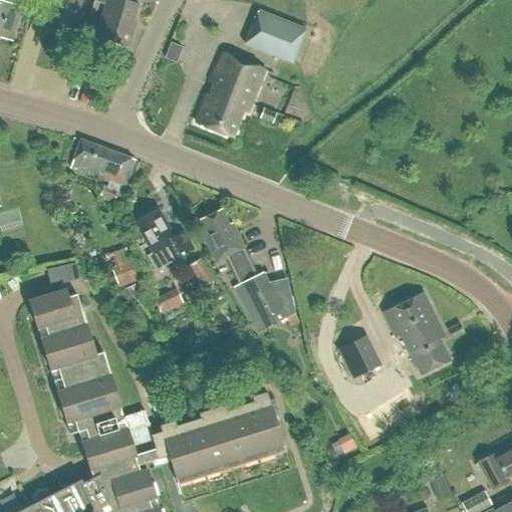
[(0,33),(12,37),(21,0),(8,0),(8,2),(3,0),(0,0),(0,33)]
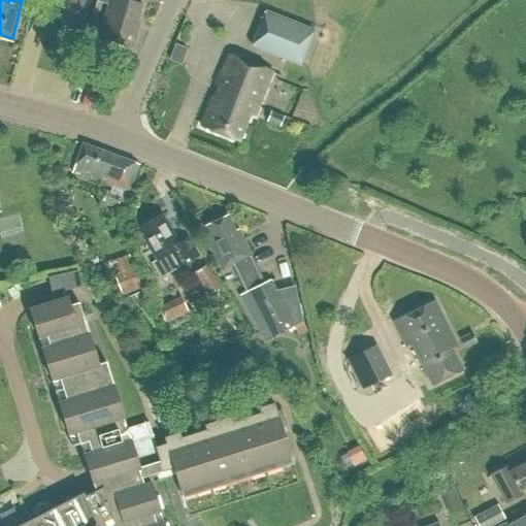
[(75,36),(85,0),(52,0),(44,28),(75,36)]
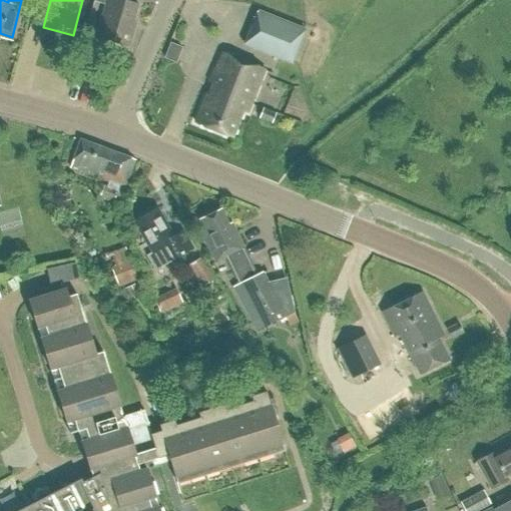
[(94,0),(94,1),(106,4),(97,36),(101,37),(100,40),(113,44),(114,41),(129,45),(133,32),(130,31),(138,3),(129,0),(94,0)]
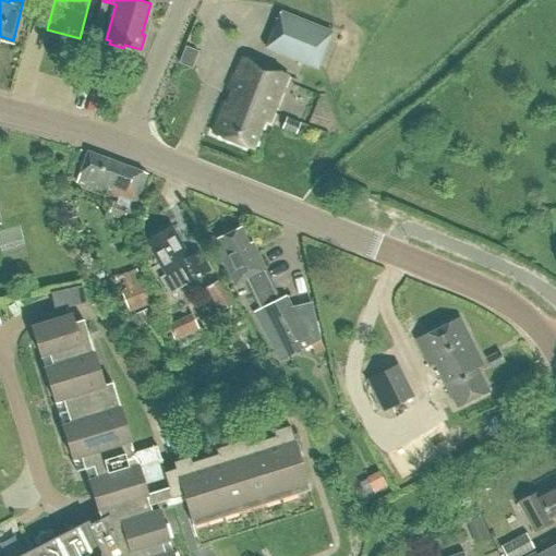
[(318,68),(334,31),(282,10),(268,47),(318,68)]
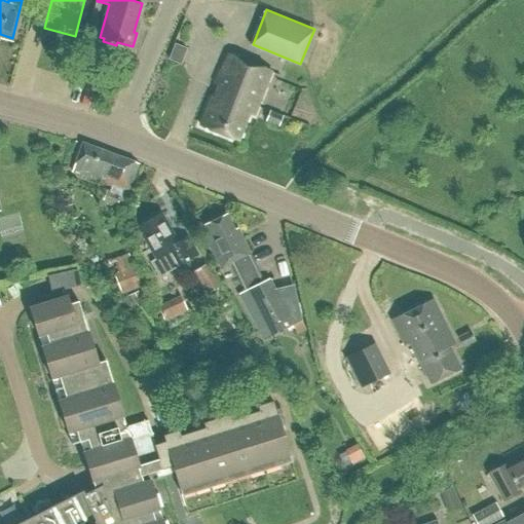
[(255,115),(272,70),(230,53),(223,69),(222,69),(217,82),(221,84),(216,96),(214,95),(201,124),(239,140),(250,113),(255,115)]
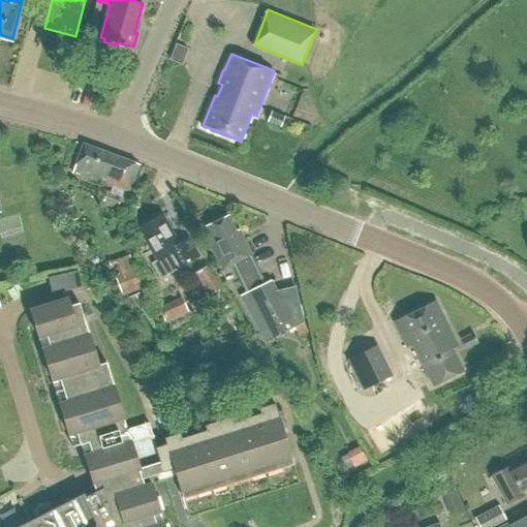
[(73,171),(114,187),(107,200),(119,206),(121,198),(125,200),(128,192),(129,193),(141,163),(85,143),(73,171)]
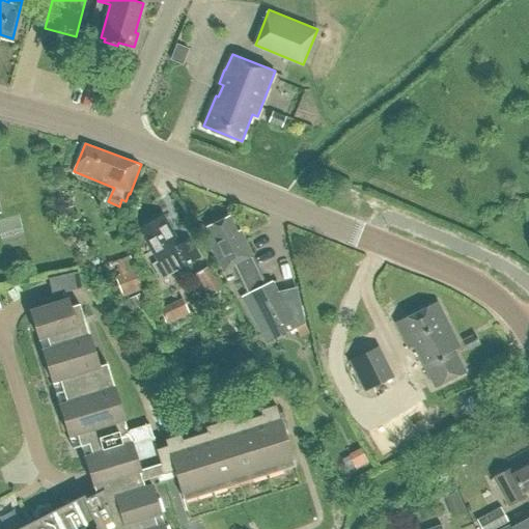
[(201,256),(190,238),(181,244),(163,215),(141,228),(160,261),(172,254),(181,269),(201,256)]
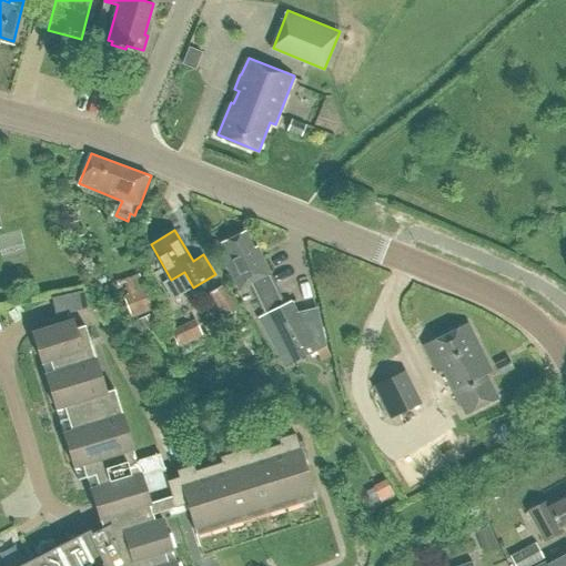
[(241,290),(253,284),(266,314),(269,313),(289,352),(313,340),(292,301),(285,304),(271,275),(272,274),(258,245),(255,248),(246,231),(222,243),(226,252),(223,253),(241,290)]
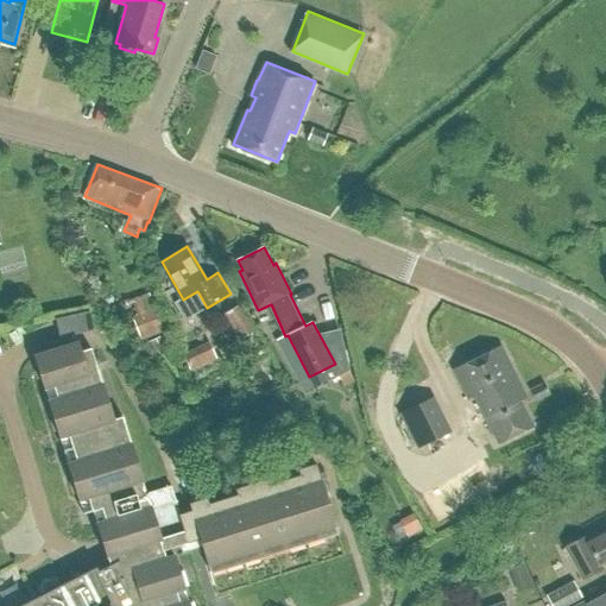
[(166,329),(151,290),(127,300),(143,339),(166,329)]
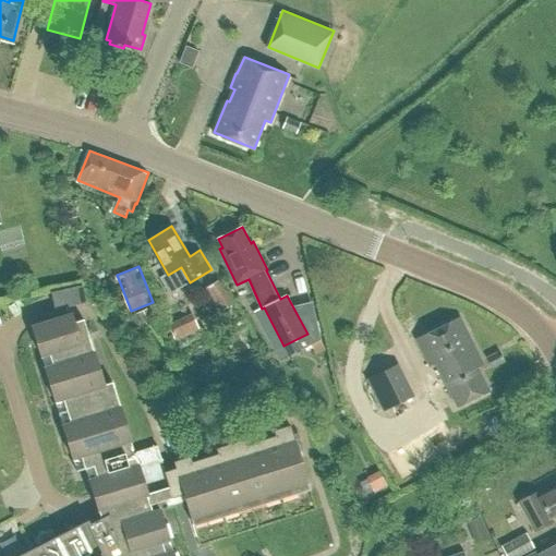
[(176,555),(161,509),(154,511),(152,504),(185,494),(195,526),(312,488),(291,424),(275,430),(276,435),(251,444),(249,438),(217,448),(219,454),(193,461),(192,456),(174,461),(177,468),(167,471),(158,445),(135,452),(132,440),(133,440),(122,407),(121,407),(113,382),(106,384),(96,351),(95,352),(85,318),(75,322),(73,313),(33,326),(79,471),(87,468),(103,518),(92,523),(89,519),(32,550),(20,555),(176,555)]
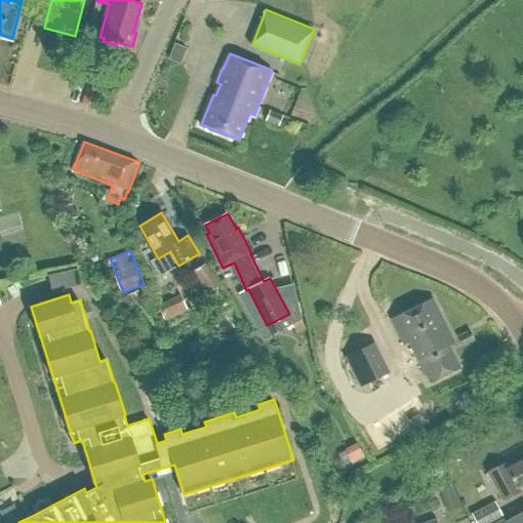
[(450,345),(456,343),(434,297),(393,318),(405,344),(410,340),(431,381),(461,367),(450,345)]
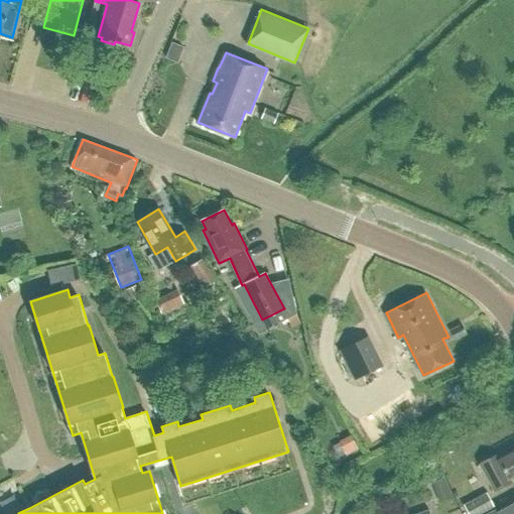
[(382,358),(373,339),(371,335),(340,349),(342,354),(338,356),(348,375),(354,372),(356,378),(385,365),(382,358)]
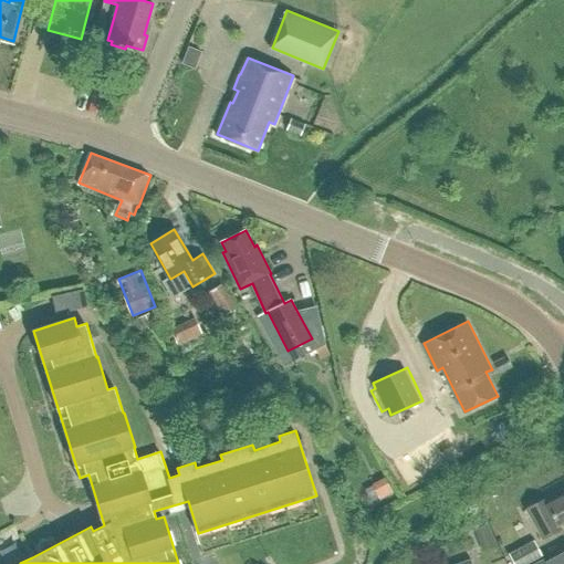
[(563,497),(550,505),(546,499),(528,510),(544,539),(562,529),(560,525),(563,523),(563,497)]
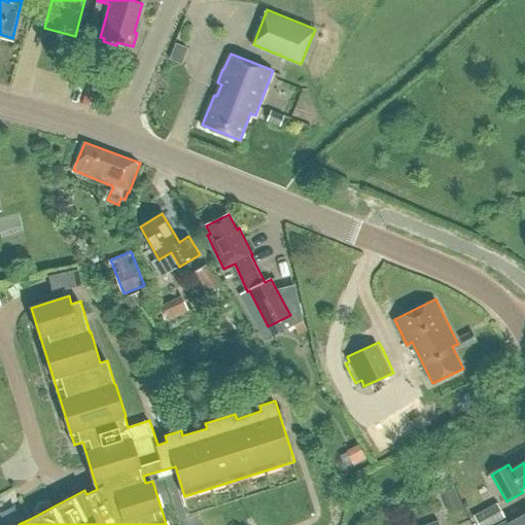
[(450,513),(462,508),(454,486),(442,491),(450,513)]
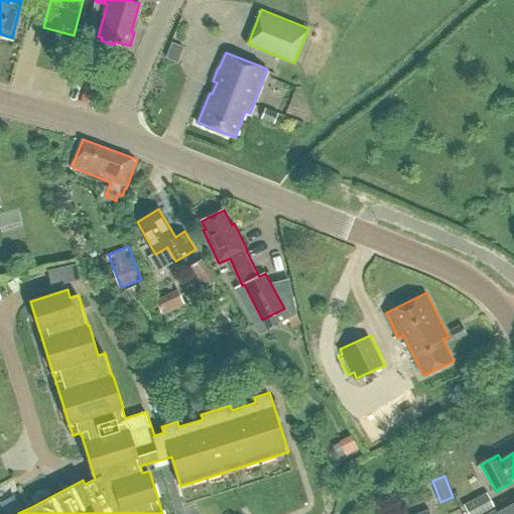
[(488,491),(465,503),(470,513),(477,513),(496,505),(488,491)]
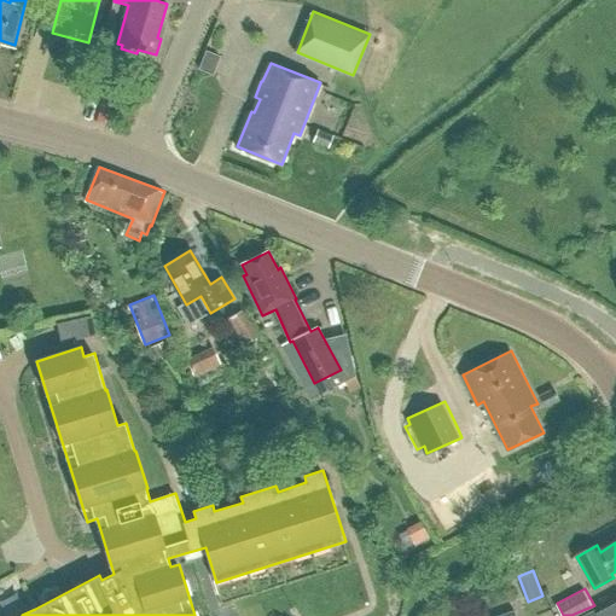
[(615,605),(600,614),(599,610),(587,615),(615,615),(615,605)]
